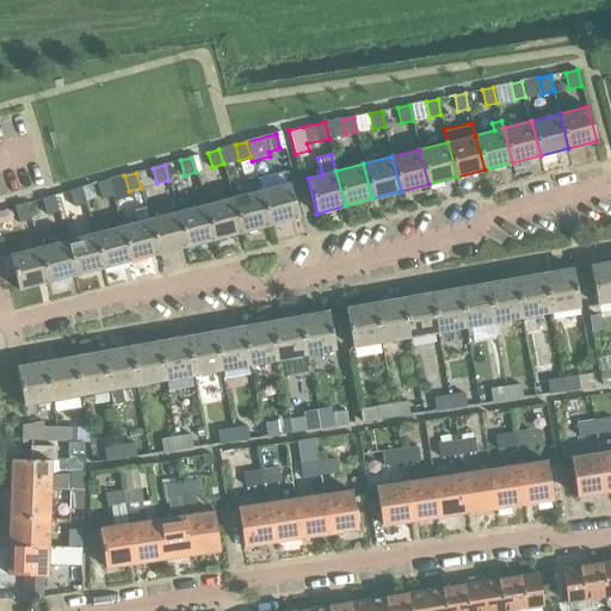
[(113,195),(109,180),(97,184),(102,198),(113,195)]
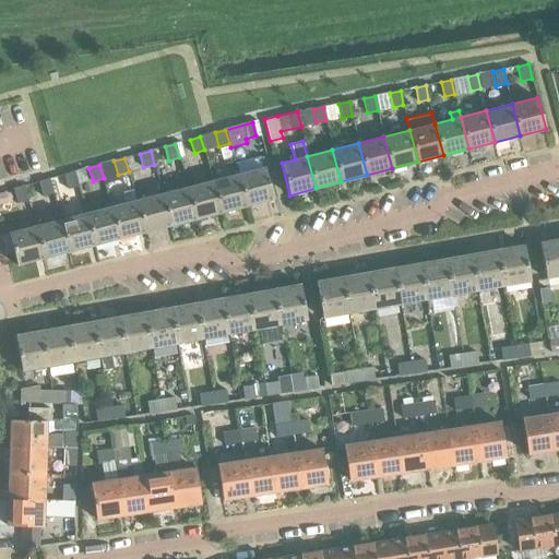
[(265,167),(239,174),(248,205),(273,199),(265,167)]
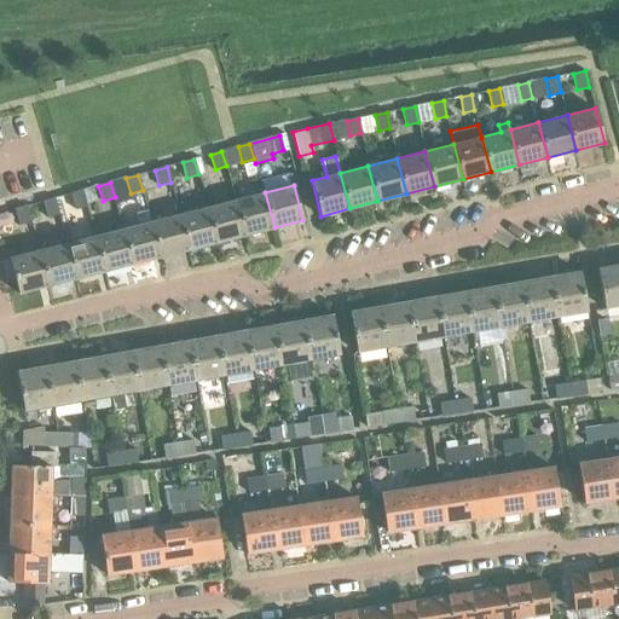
[(86,206),(82,191),(70,194),(75,209),(86,206)]
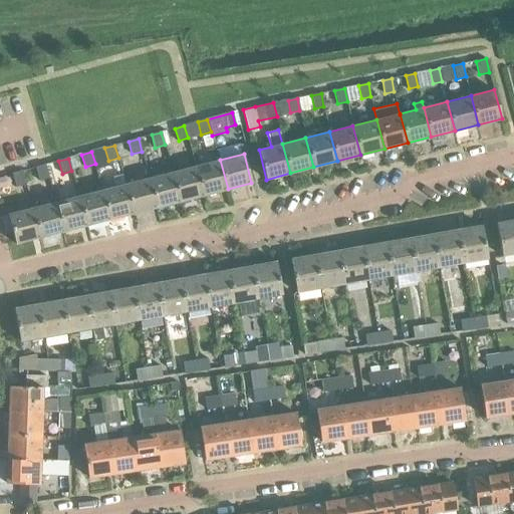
[(228,189),(220,160),(197,166),(204,195),(228,189)]
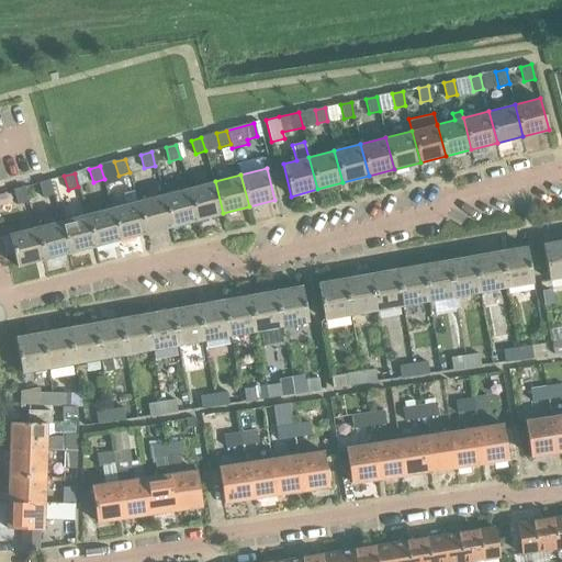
[(55,179),(49,181),(53,194),(59,216),(65,214),(55,179)]
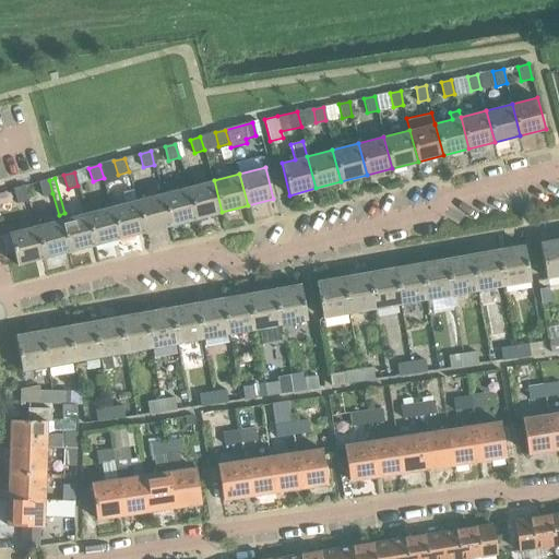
[(52,193),(49,180),(38,182),(43,197),(52,193)]
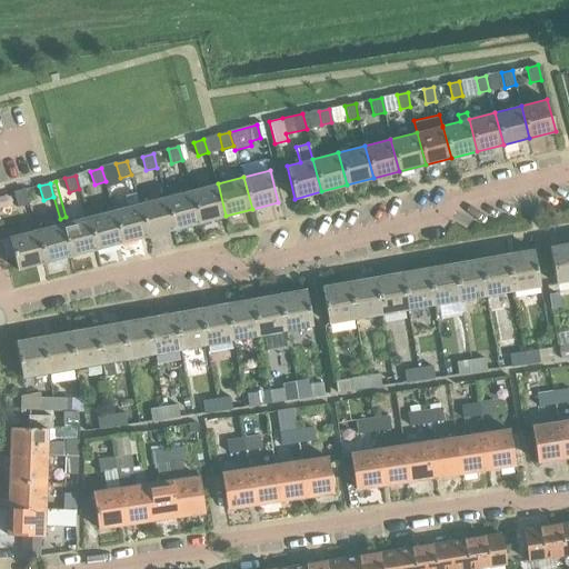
[(218,183),(191,190),(200,222),(226,216),(218,183)]
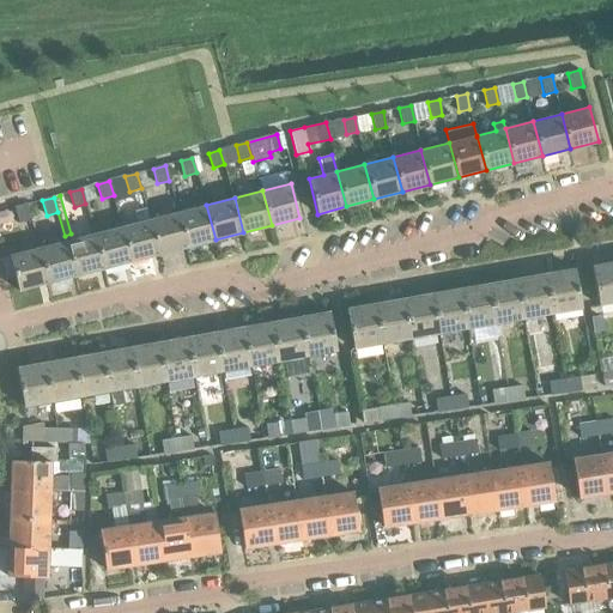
[(30,219),(26,205),(14,208),(18,223),(30,219)]
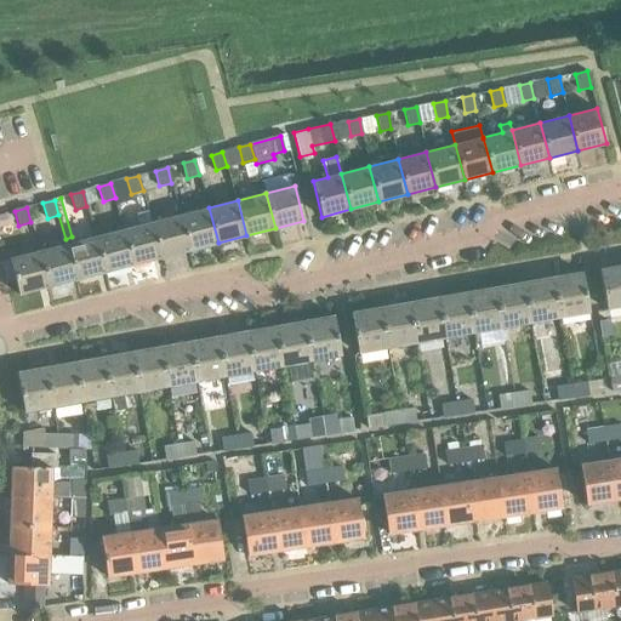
[(218,243),(209,208),(181,215),(189,250),(218,243)]
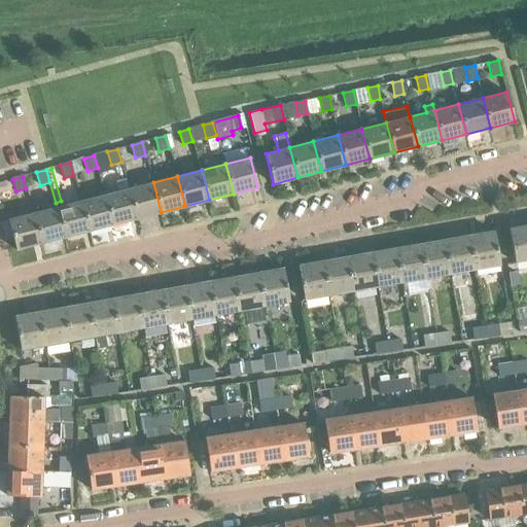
[(117,191),(105,195),(112,225),(137,219),(129,188),(127,179),(115,182),(117,191)]
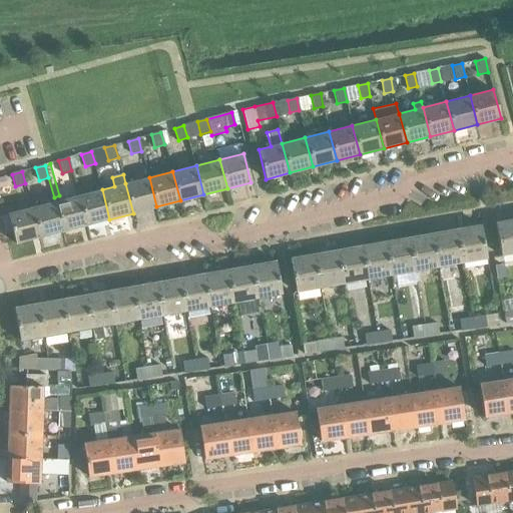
[(149,177),(125,183),(133,213),(156,206),(149,177)]
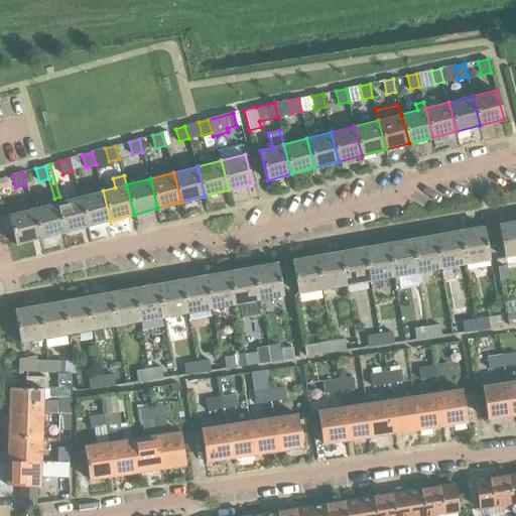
[(103,190),(79,197),(87,227),(110,221),(103,190)]
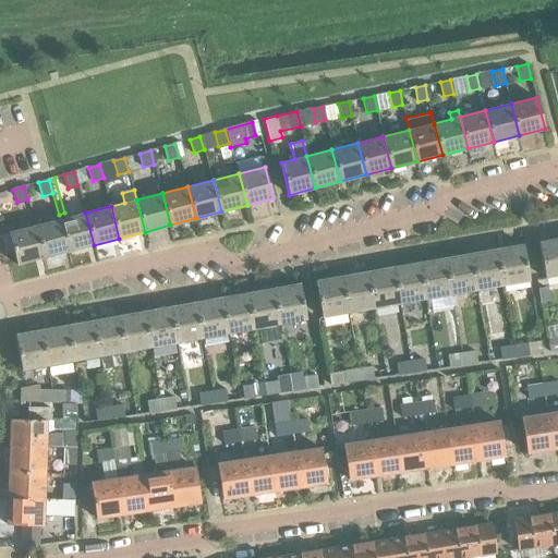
[(94,245),(85,213),(60,219),(68,252),(94,245)]
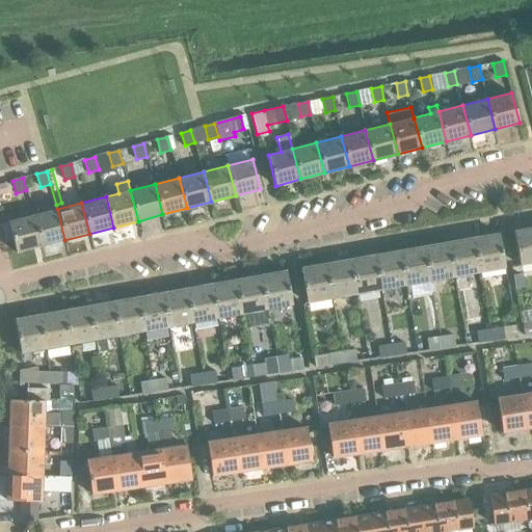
[(57,209),(32,216),(41,246),(64,240),(57,209)]
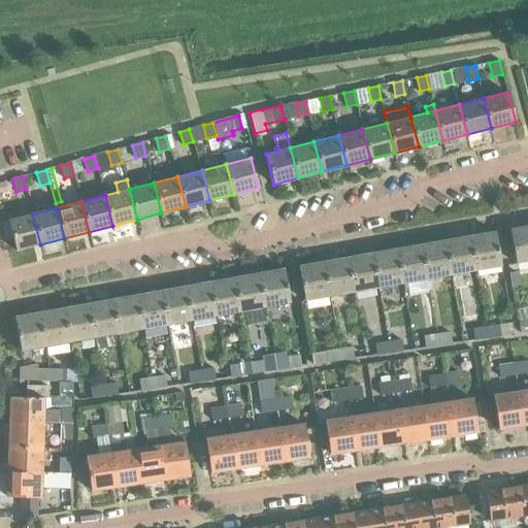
[(8,221),(15,251),(40,244),(32,215),(8,221)]
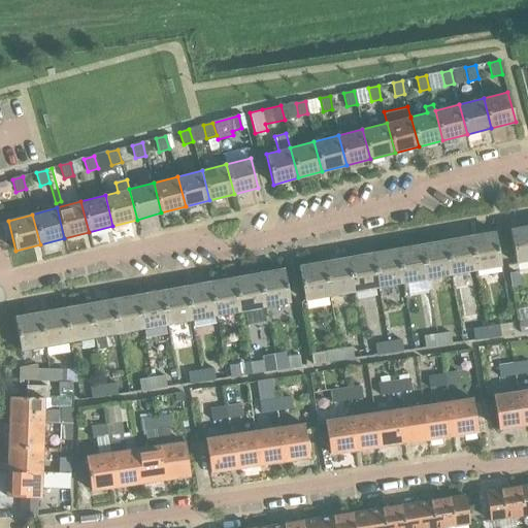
[(516,263),(527,260),(527,225),(509,229),(516,263)]
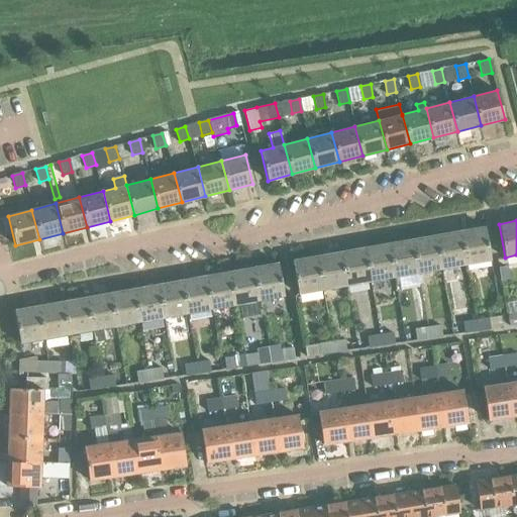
[(491,260),(485,226),(460,231),(467,264),(491,260)]
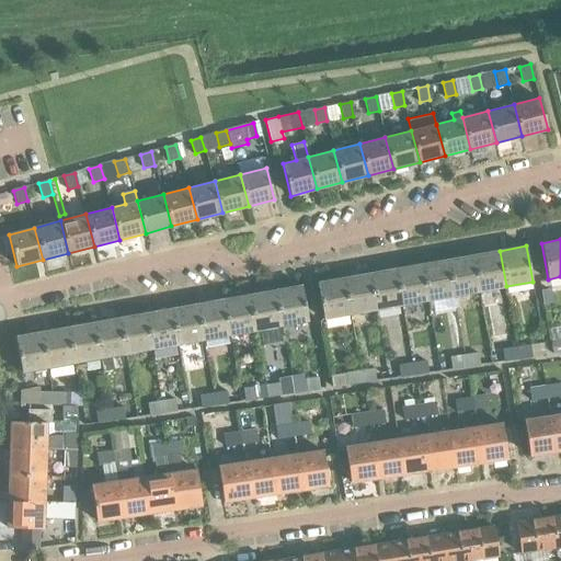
[(480,290),(506,286),(500,251),(473,255),(480,290)]
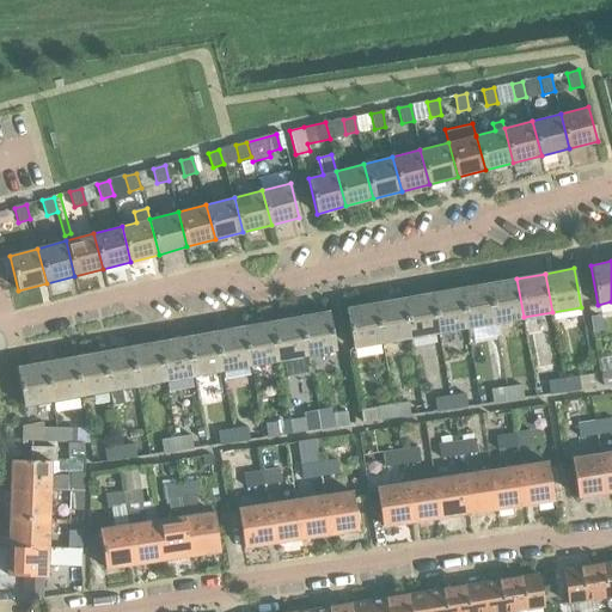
[(489,283),(495,323),(524,317),(516,279),(489,283)]
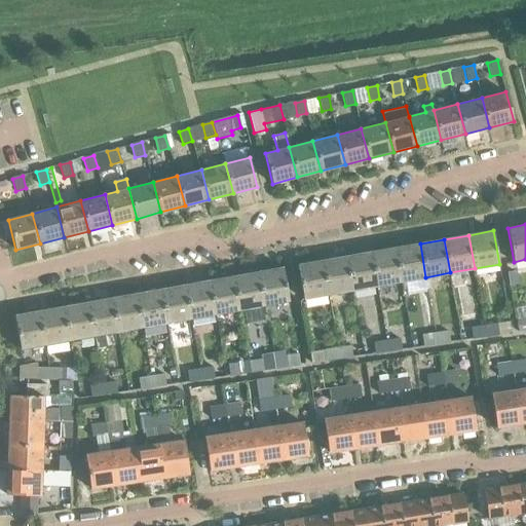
[(401,282),(425,277),(420,243),(396,248),(401,282)]
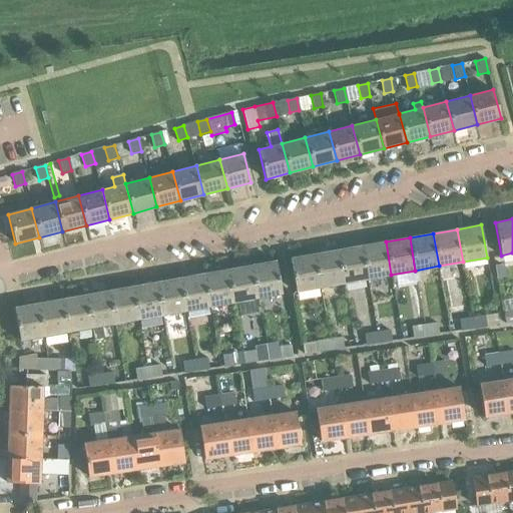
[(386,241),(362,245),(368,279),(391,275),(386,241)]
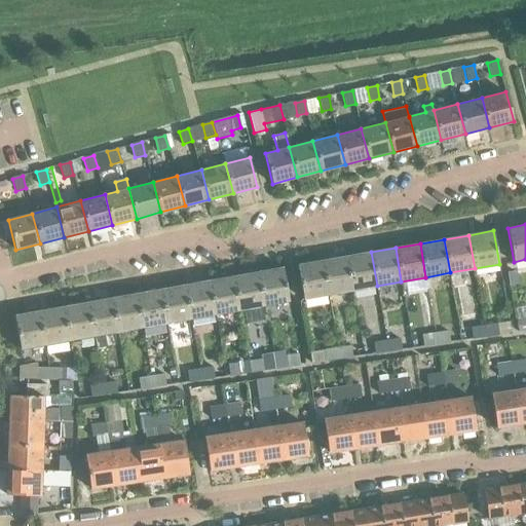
[(377,286),(371,252),(346,257),(352,290),(377,286)]
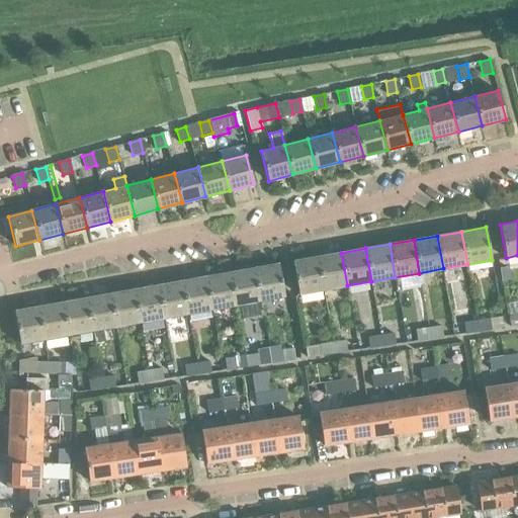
[(341,253),(317,257),(323,289),(347,285),(341,253)]
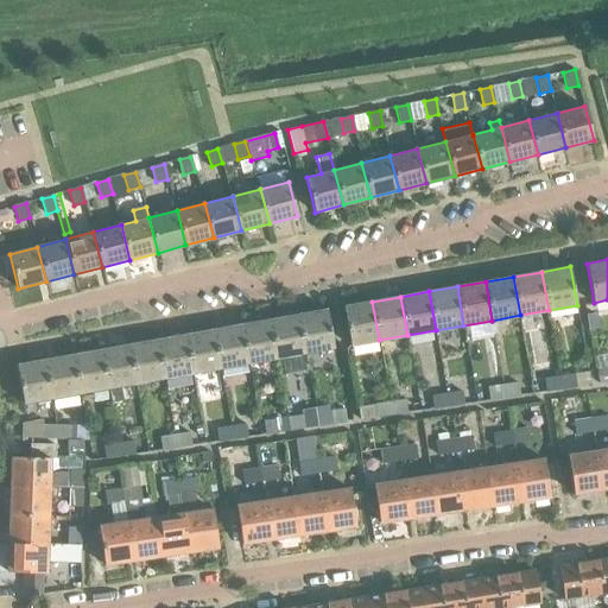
[(343,306),(350,346),(379,340),(372,302),(343,306)]
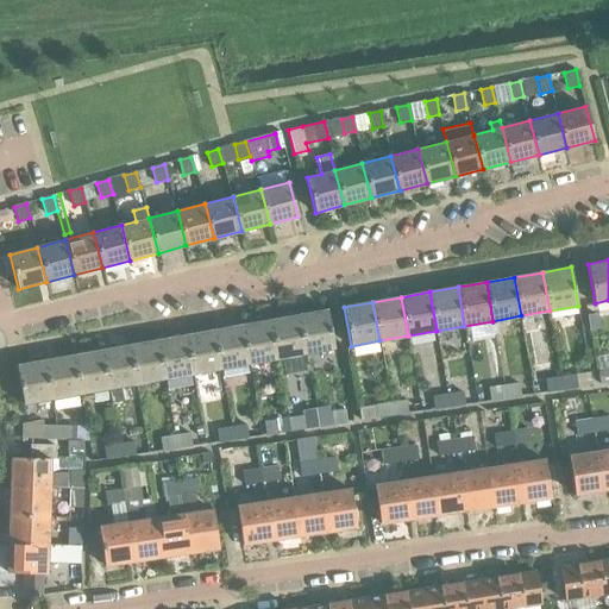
[(327,309),(299,315),(306,353),(334,349),(327,309)]
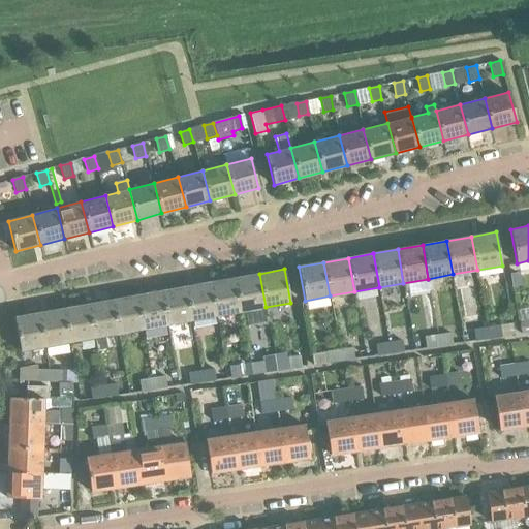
[(519,273),(511,274),(514,287),(526,285),(525,278),(519,273)]
